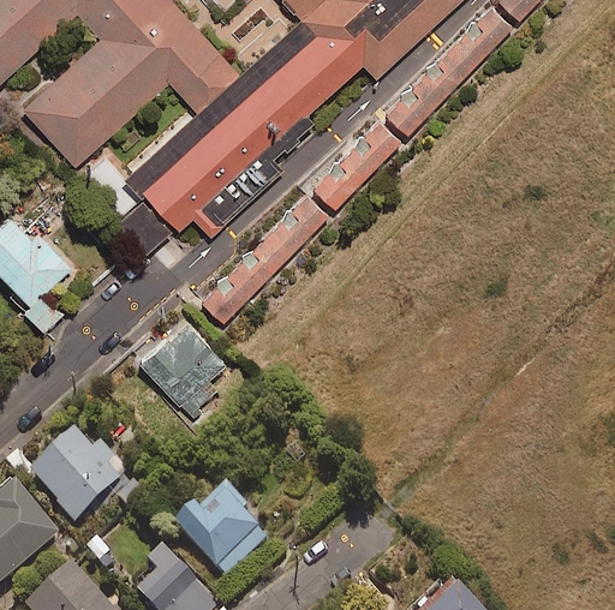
[(0,0),(0,84),(78,16),(100,41),(22,112),(75,169),(169,84),(195,112),(121,178),(141,199),(117,222),(145,255),(175,228),(179,232),(193,219),(210,239),(284,172),(274,160),(314,124),(306,115),(363,66),(377,81),(465,0),(0,0)]
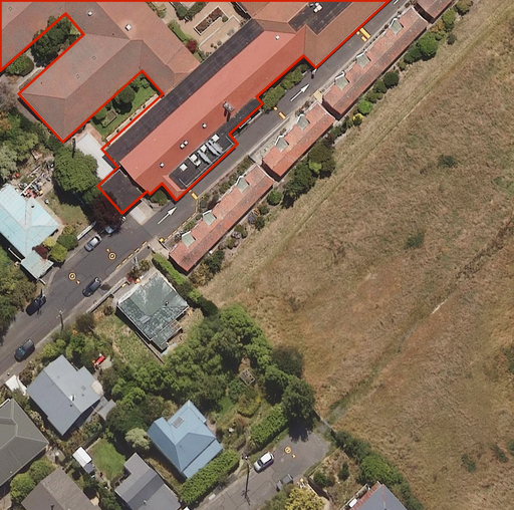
[(417,0),(168,254),(186,272),(452,0),(417,0)]
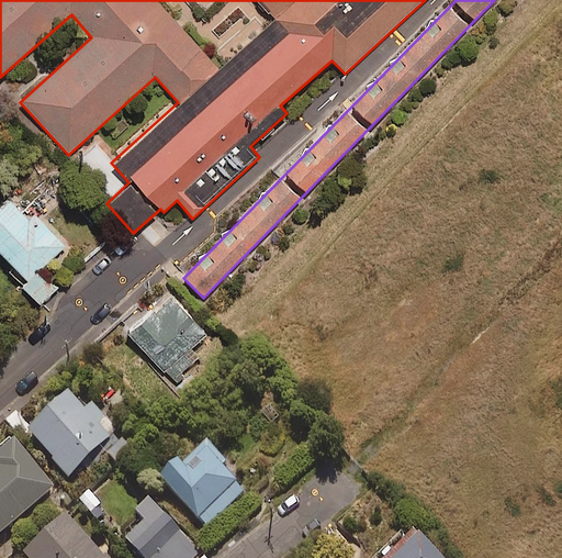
[(0,215),(0,252),(30,285),(67,250),(37,219),(32,224),(13,203),(0,215)]
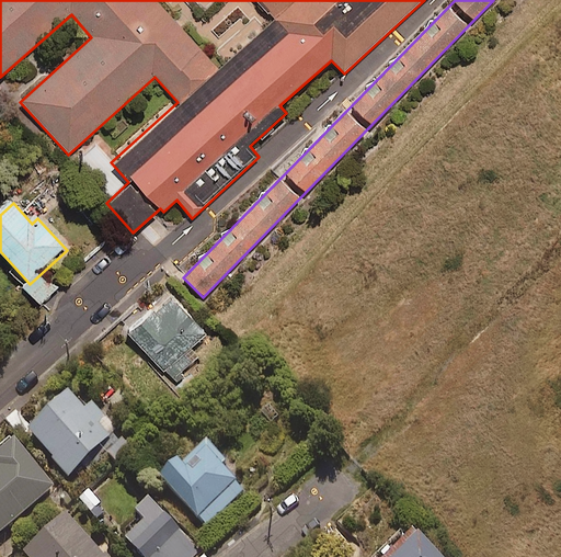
[(26,292),(43,309),(57,295),(42,279),(26,292)]
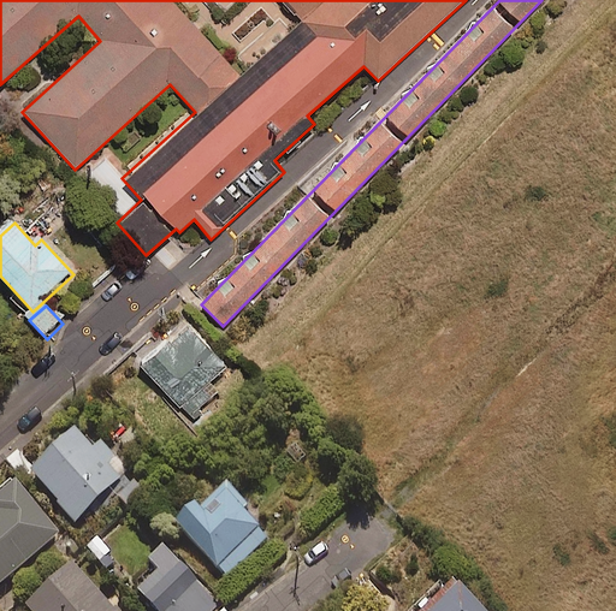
[(188,325),(141,366),(182,413),(229,372),(188,325)]
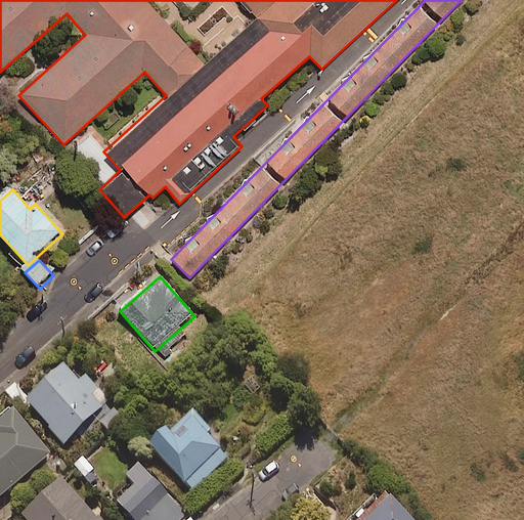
[(67,366),(26,402),(64,446),(105,410),(67,366)]
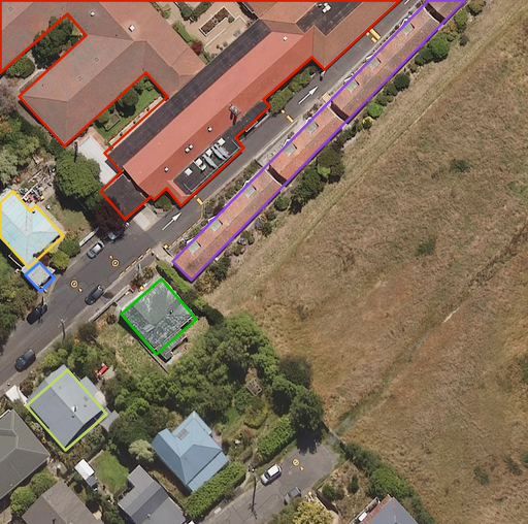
[(0,502),(52,461),(12,413),(0,422),(0,502)]
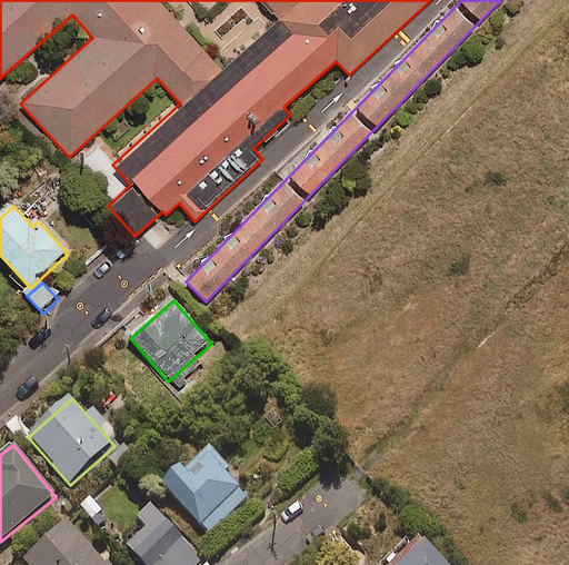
[(132,456),(119,445),(107,461),(120,471),(132,456)]
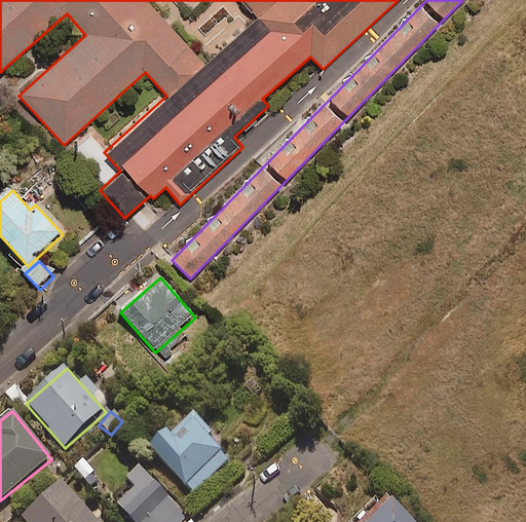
[(191,413),(152,446),(194,494),(233,460),(191,413)]
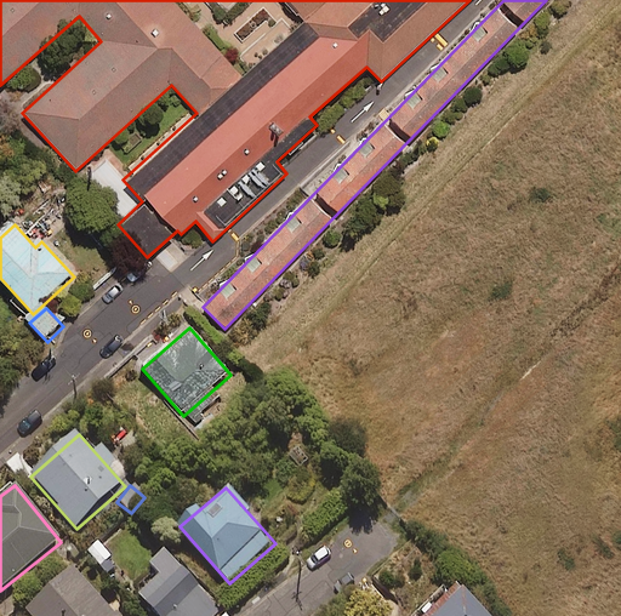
[(175,564),(140,597),(155,615),(220,615),(221,614),(175,564)]
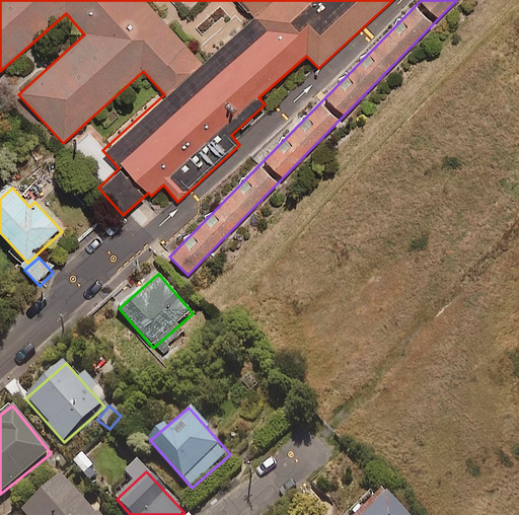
[(96,514),(62,475),(20,513),(21,514),(96,514)]
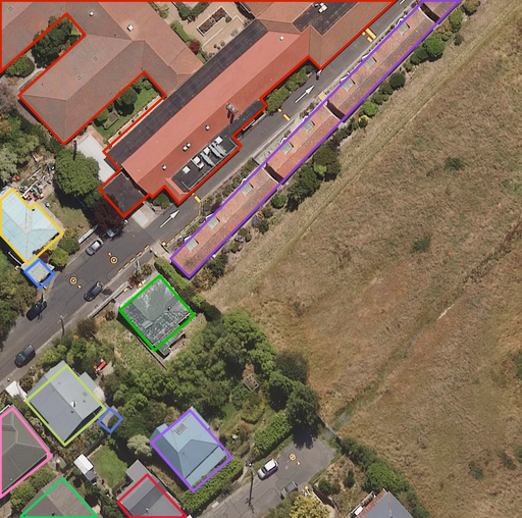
[(409,517),(383,489),(353,517),(409,517)]
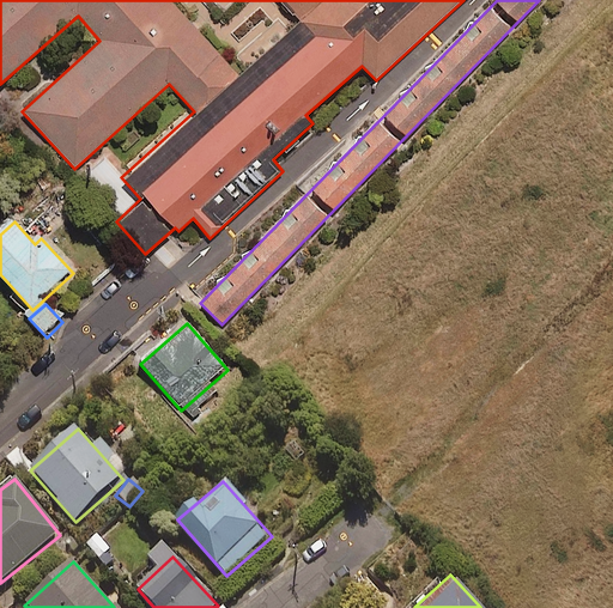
All buildings are outlined.
